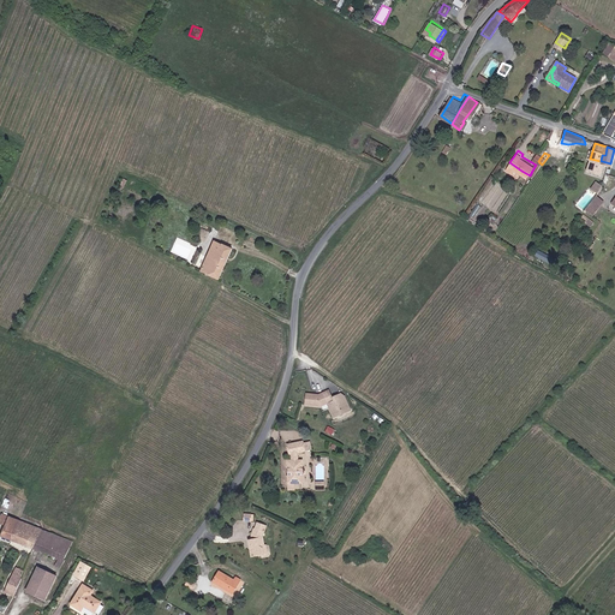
[(542,165),(538,161),(536,165),(532,171),(536,173),(542,165)]
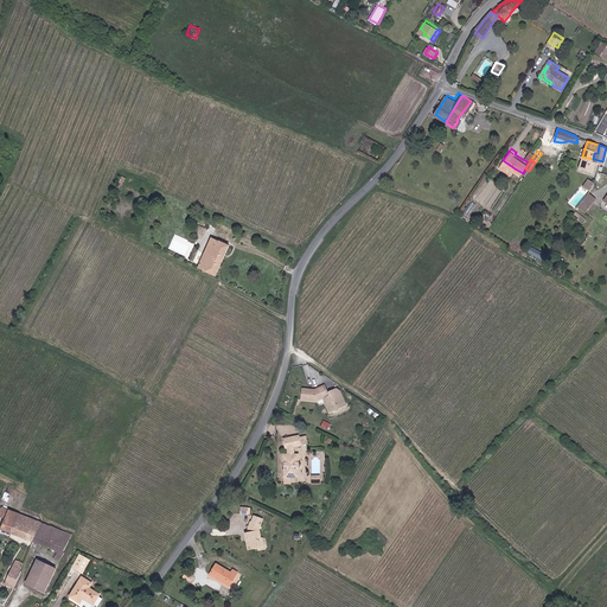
[(515,168),(503,160),(500,164),(512,172),(515,168)]
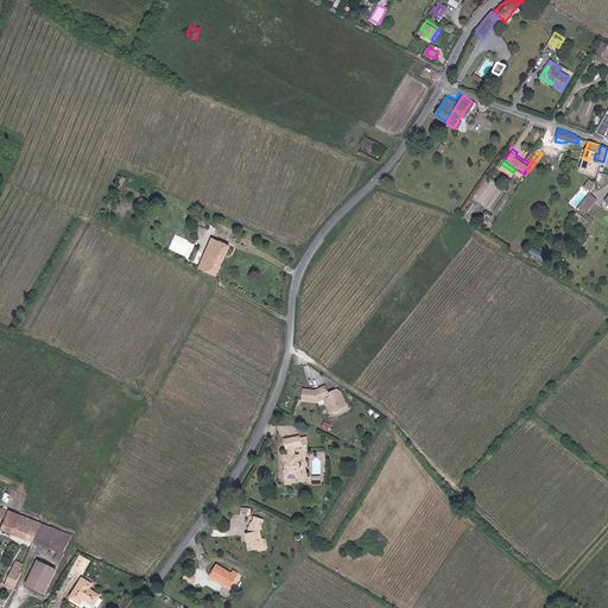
[(588,184),(581,194),(586,196),(593,188),(588,184)]
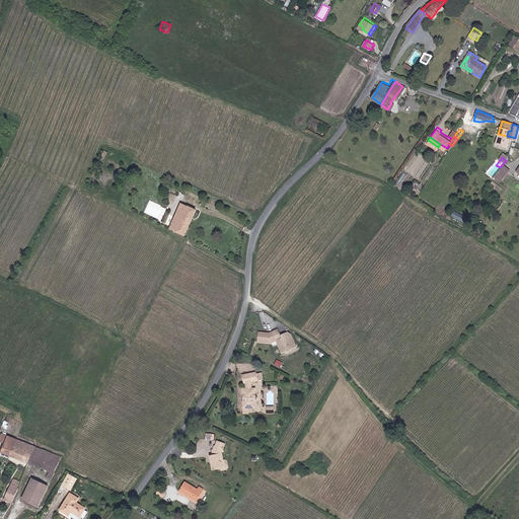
[(500,169),(496,178),(502,181),(507,172),(500,169)]
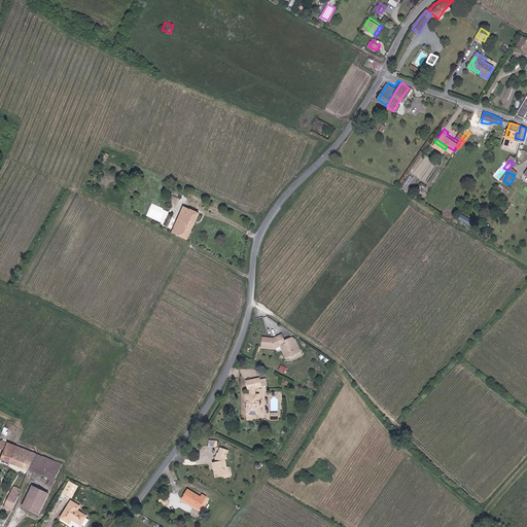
[(198,215),(183,208),(171,233),(186,241),(198,215)]
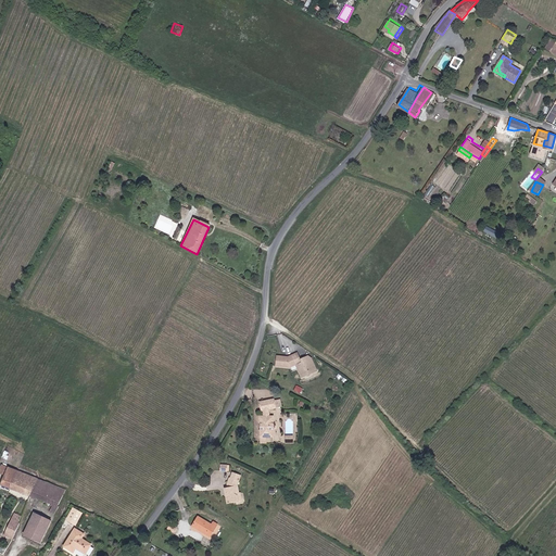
[(286,352),(274,350),(273,361),(287,362),(293,359),(299,371),(314,364),(308,352),(305,350),(298,354),(294,346),(286,352)]
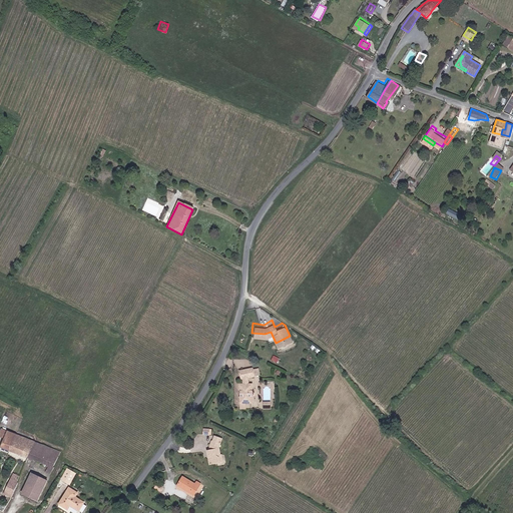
[(237,389),(239,389),(241,389),(242,393),(239,394),(238,395),(238,402),(244,402),(249,401),(251,399),(250,393),(252,392),(252,390),(250,389),(250,383),(248,381),(246,381),(246,375),(253,374),(251,366),(238,369),(239,376),(241,376),(241,381),(237,382),(237,389)]
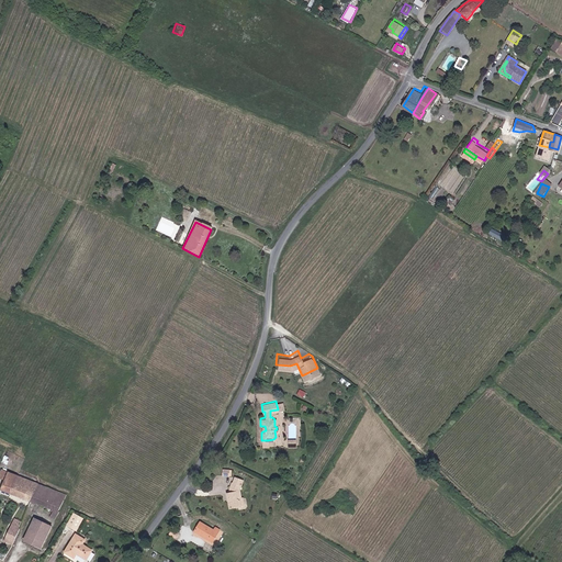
[(7,469),(3,476),(0,484),(0,489),(8,492),(15,472),(7,469)]
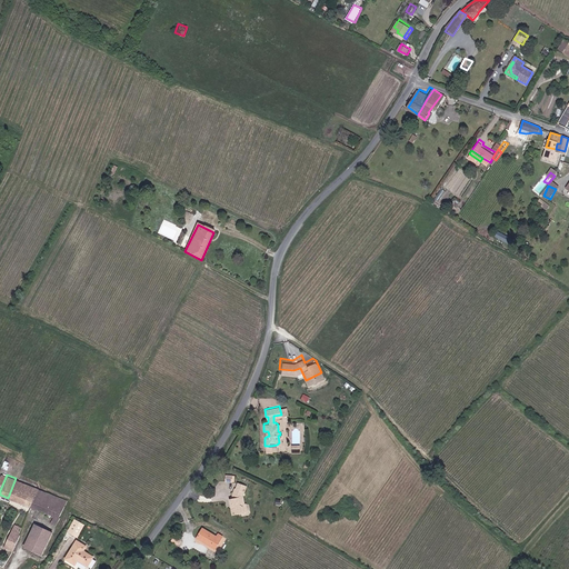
[(8,498),(29,505),(37,487),(16,478),(8,498)]
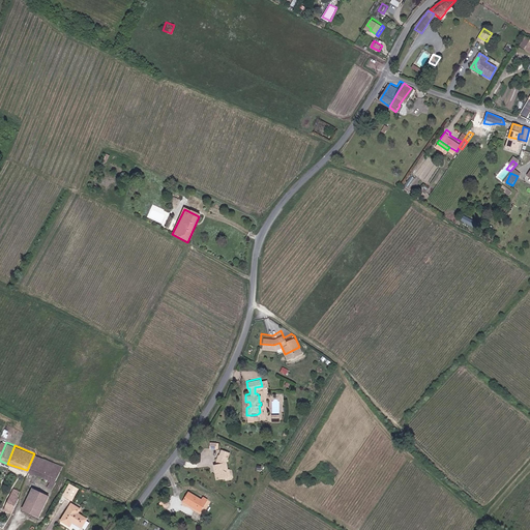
[(215,462),(214,462),(215,468),(214,468),(215,476),(226,474),(225,468),(226,465),(225,458),(227,448),(218,447),(217,452),(215,452),(214,458),(215,462)]
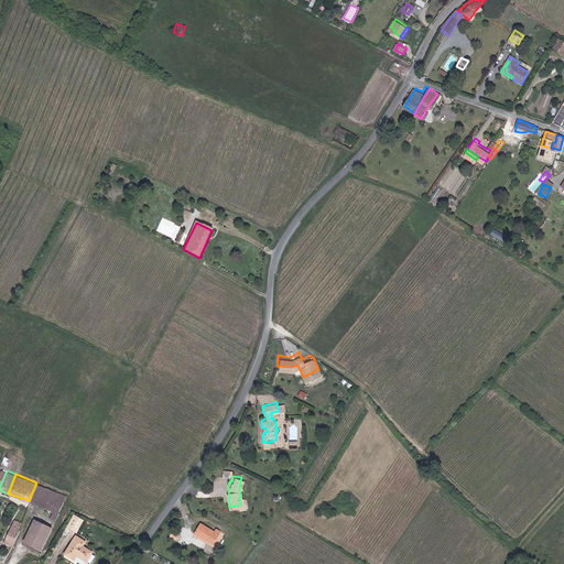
[(36,483),(29,500),(41,506),(45,498),(60,503),(65,492),(36,483)]
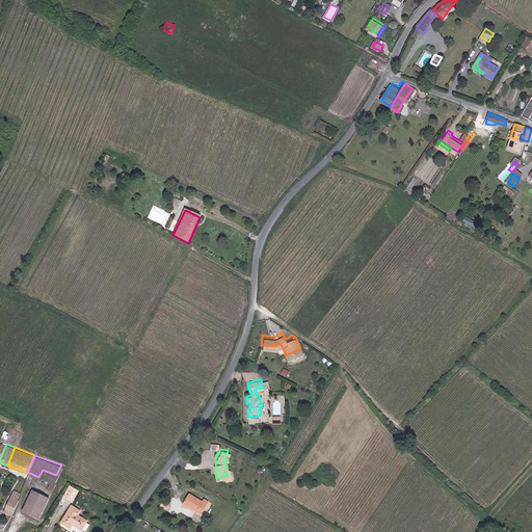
[(55,479),(56,475),(43,470),(38,477),(48,480),(46,485),(52,488),(56,480),(55,479)]
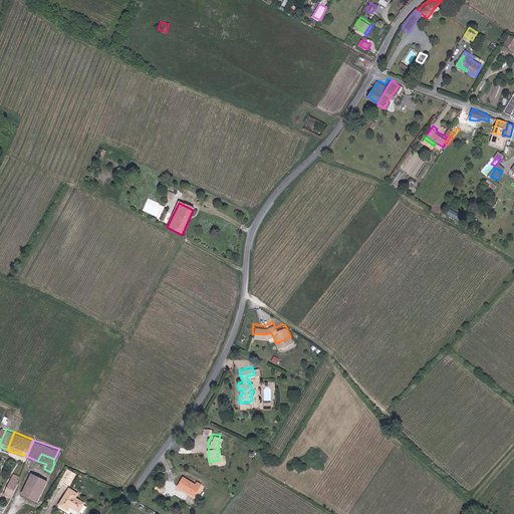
[(68,482),(74,471),(66,467),(60,478),(68,482)]
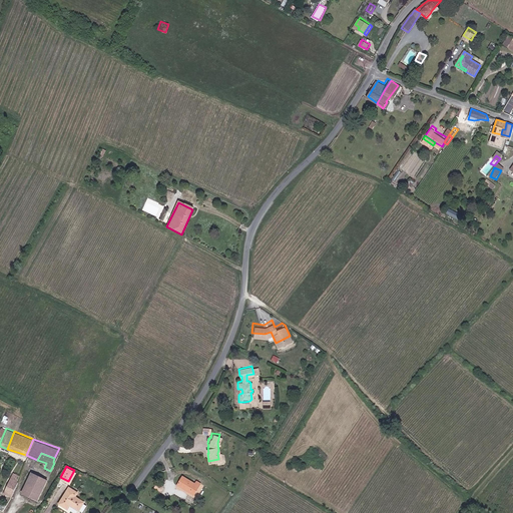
[(21,492),(31,472),(30,471),(20,492),(21,492)]
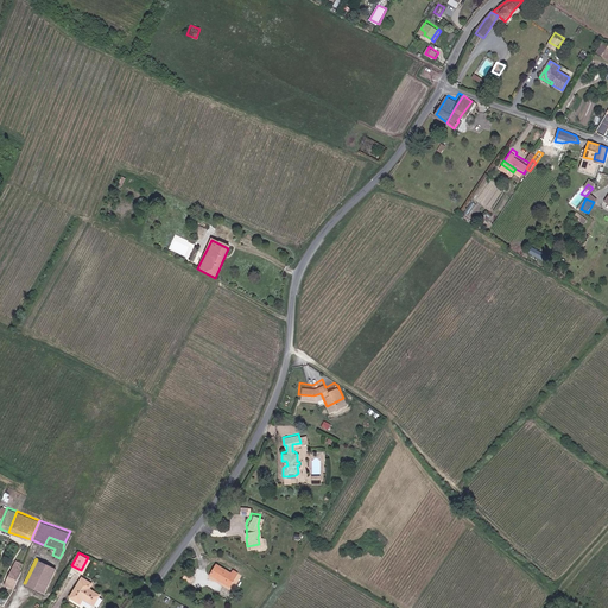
[(2,584),(12,588),(19,569),(17,569),(19,562),(12,559),(2,584)]
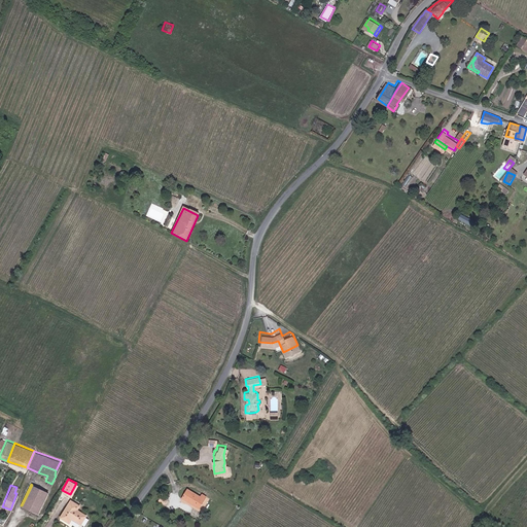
[(46,491),(32,485),(22,505),(32,511),(37,513),(46,491)]
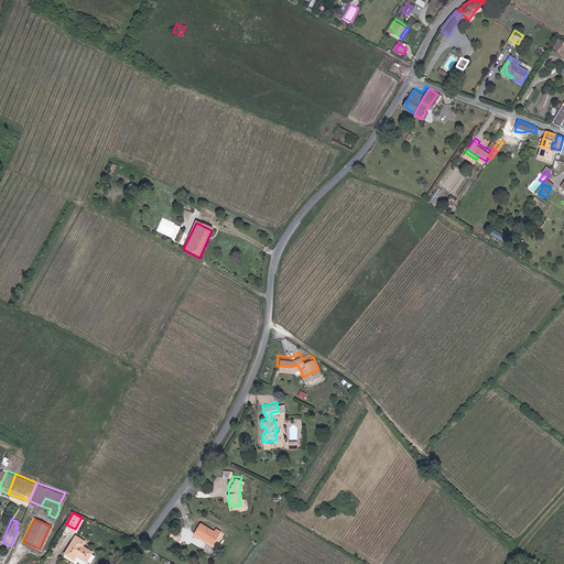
[(216,529),(203,521),(197,531),(215,541),(223,528),(218,525),(216,529)]
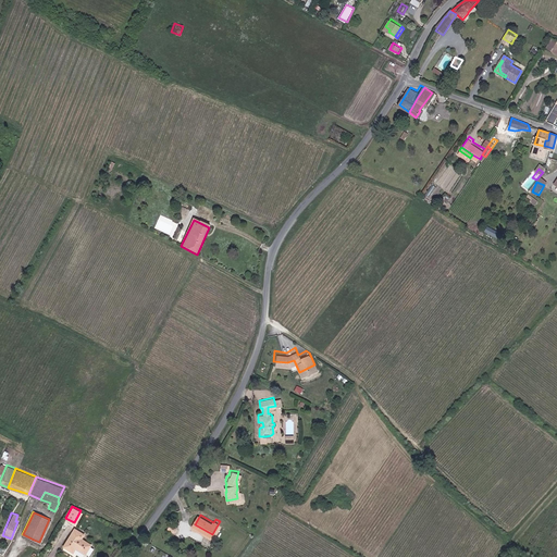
[(74,546),(83,552),(89,542),(78,535),(81,532),(74,528),(63,545),(72,551),(74,546)]
